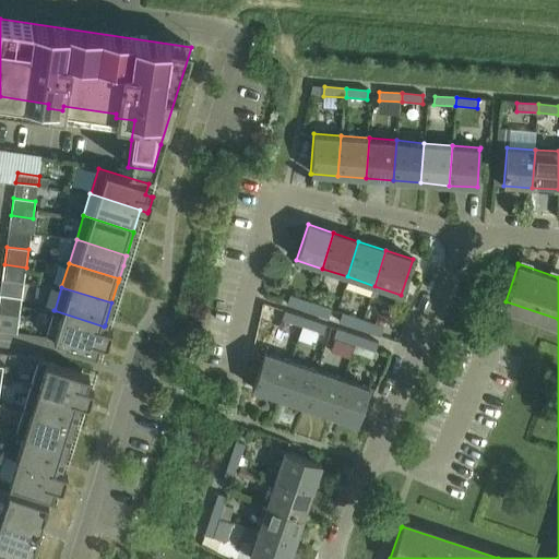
[(0,295),(0,313),(19,317),(22,298),(0,295)]
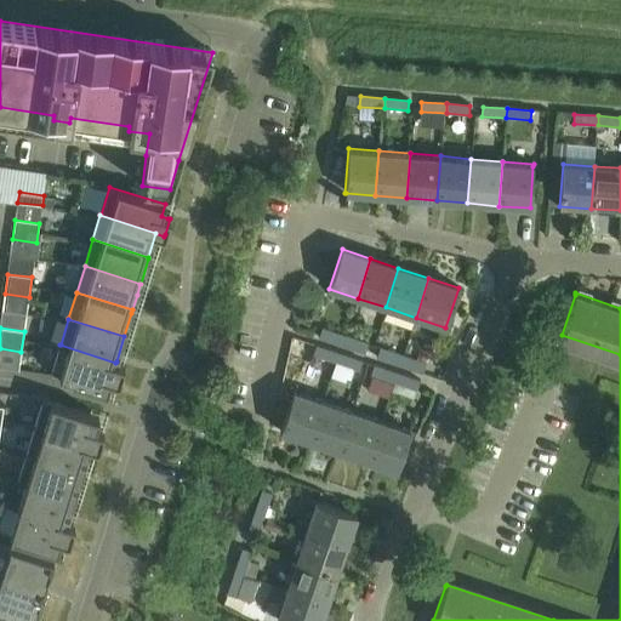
[(322,329),(318,339),(342,347),(345,336),(322,329)]
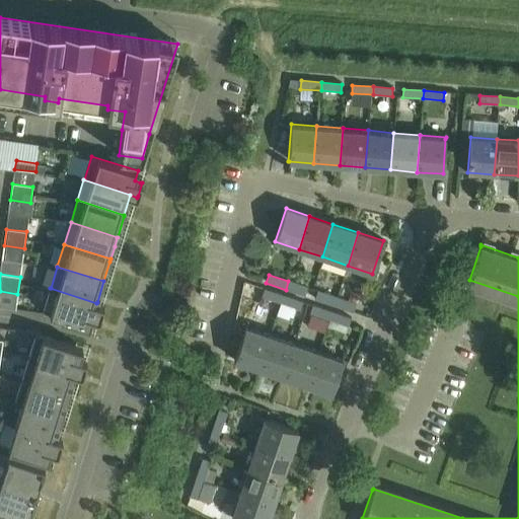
[(288,281),(286,290),(305,296),(308,288),(288,281)]
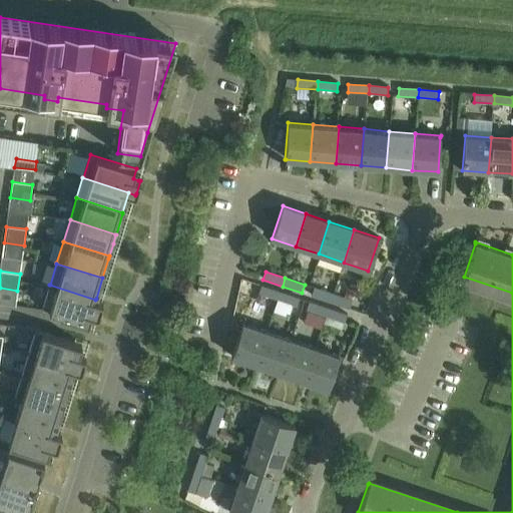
[(49,285),(42,309),(44,310),(56,314),(79,321),(88,324),(91,314),(93,315),(98,316),(102,302),(95,300),(49,285)]
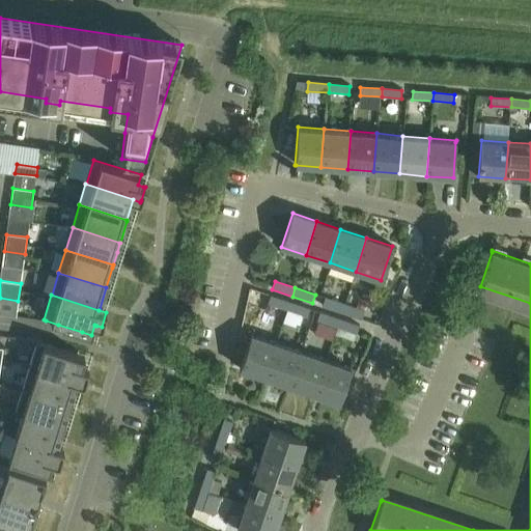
[(268,304),(287,311),(290,302),(271,296),(268,304)]
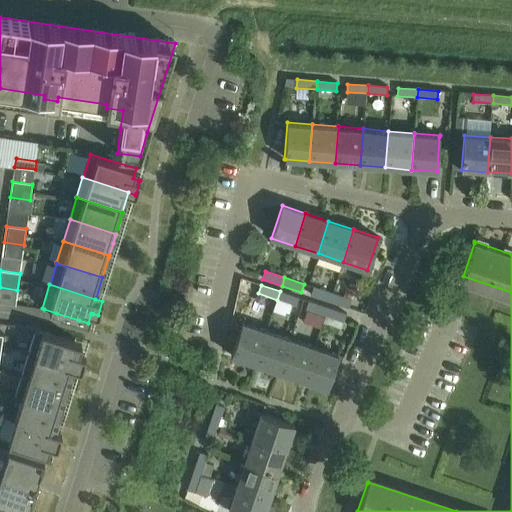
[(313,288),(310,295),(330,302),(332,294),(313,288)]
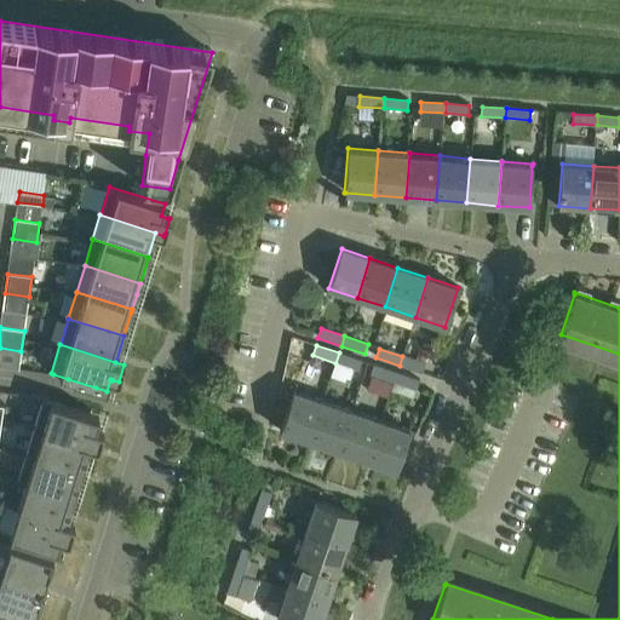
[(339,352),(336,363),(357,372),(361,361),(339,352)]
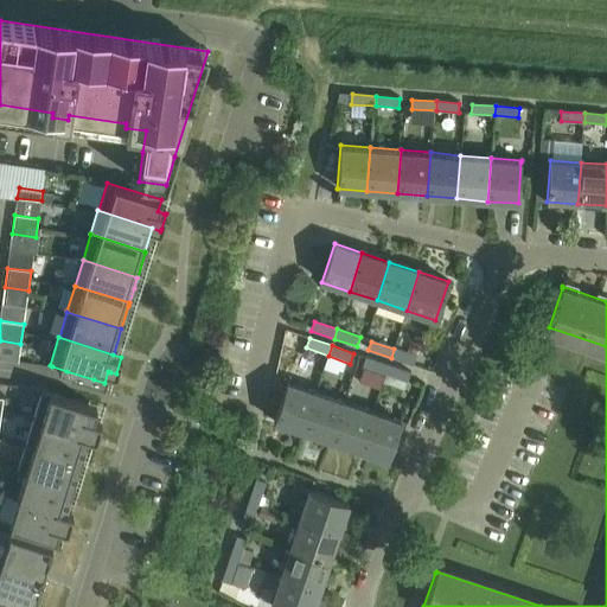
[(394,349),(391,358),(413,365),(416,357),(394,349)]
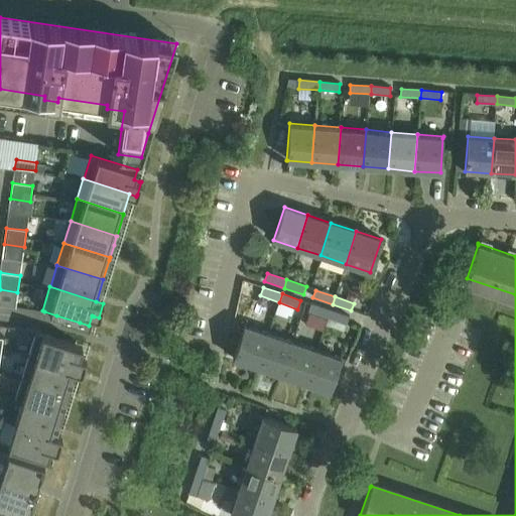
[(308,311),(328,318),(331,310),(310,303),(308,311)]
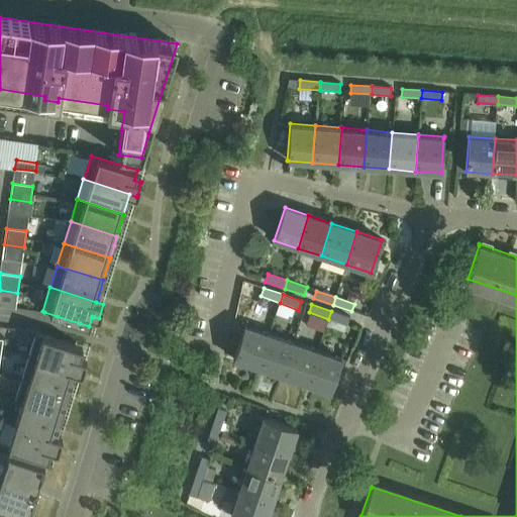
[(331,311),(328,319),(347,325),(349,317),(331,311)]
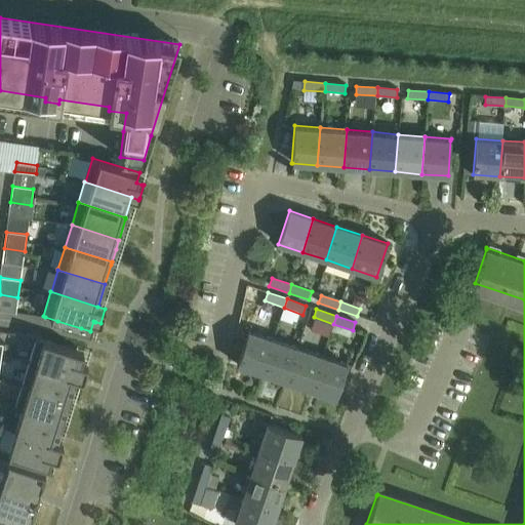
[(237,365),(261,373),(275,340),(248,331),(237,365)]
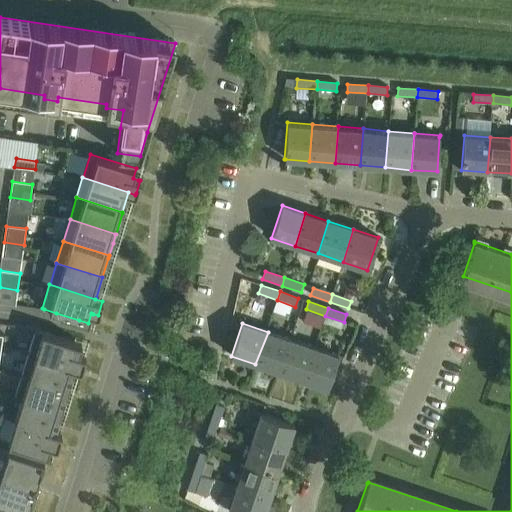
[(28,352),(74,367),(81,369),(85,356),(81,354),(78,353),(81,344),(73,341),(49,334),(42,332),(38,330),(35,330),(28,352)]
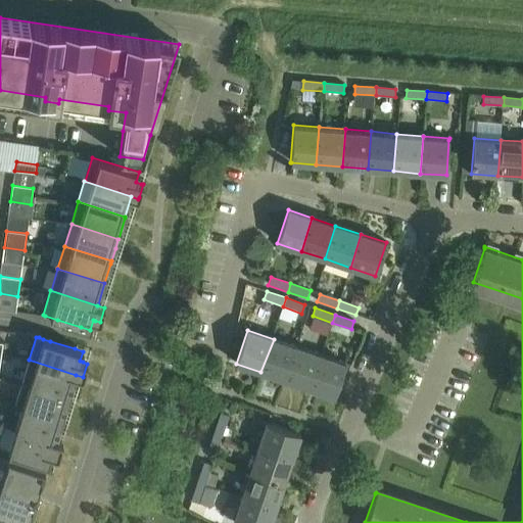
[(274,339),(260,372),(284,380),(295,346),(274,339)]
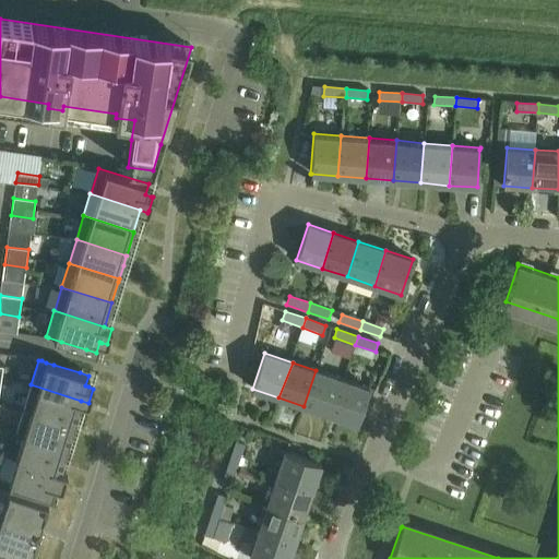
[(316,370),(304,406),(331,415),(341,379),(316,370)]
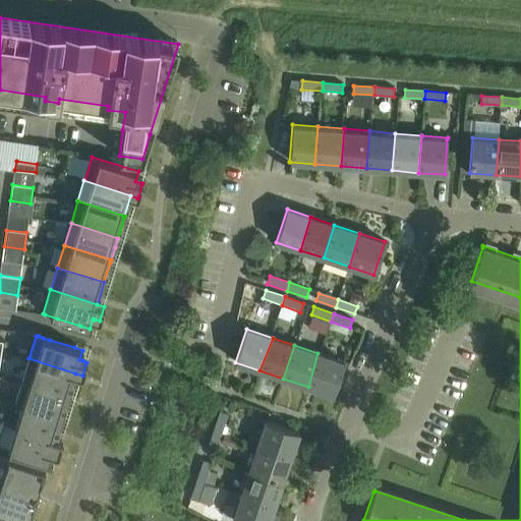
[(317,353),(308,387),(333,395),(344,362),(317,353)]
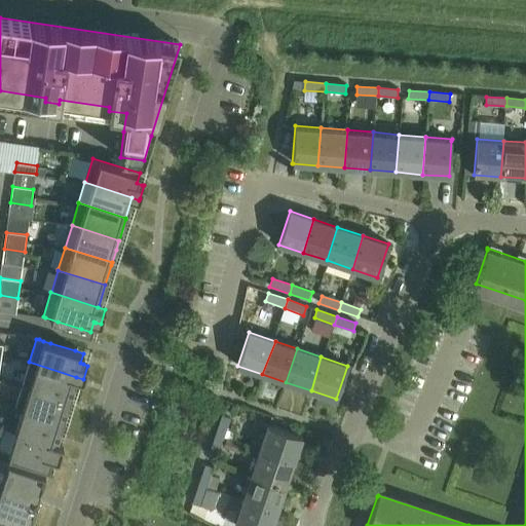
[(29,362),(23,384),(70,399),(76,378),(76,377),(29,362)]
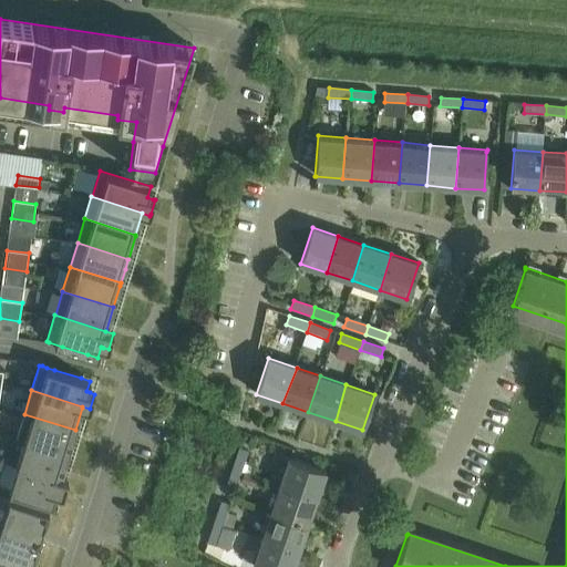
[(24,414),(17,439),(24,441),(68,454),(74,432),(75,430),(24,414)]
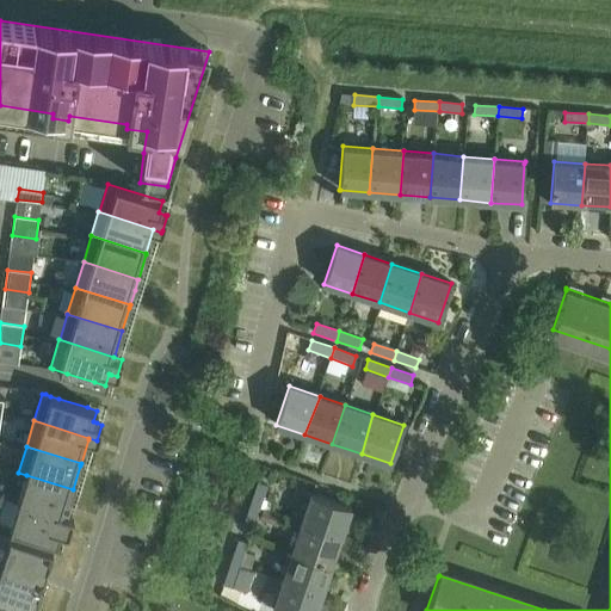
[(19,498),(18,501),(73,518),(73,517),(65,514),(67,506),(71,498),(73,489),(26,475),(25,476),(19,498)]
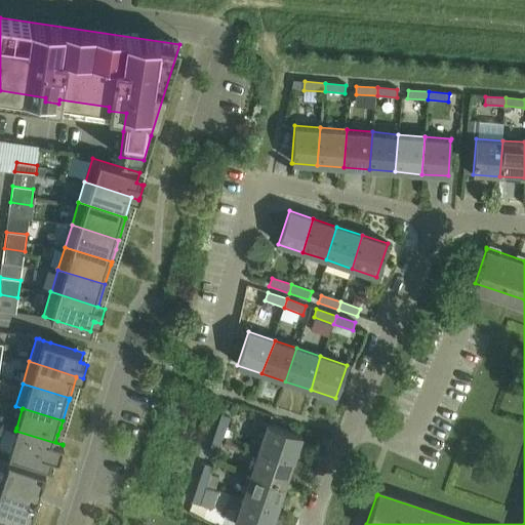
[(221,415),(214,434),(223,437),(229,417),(221,415)]
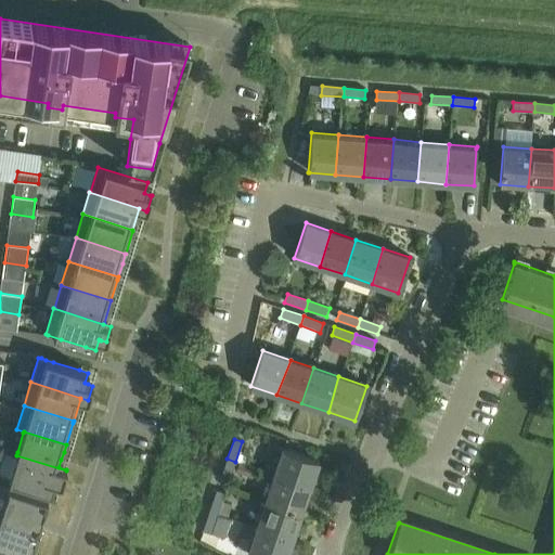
[(282,449),(274,472),(310,486),(319,461),(282,449)]
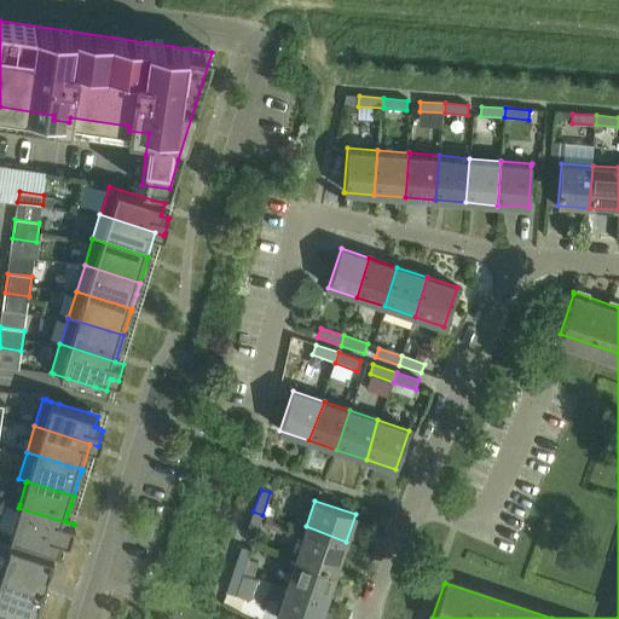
[(18,508),(10,534),(57,550),(61,538),(69,541),(71,531),(74,525),(18,508)]
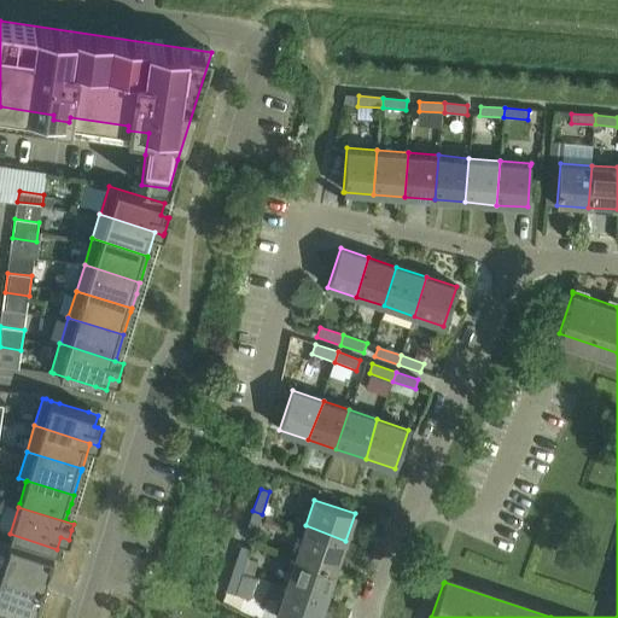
[(252,511),(245,534),(255,537),(262,514),(252,511)]
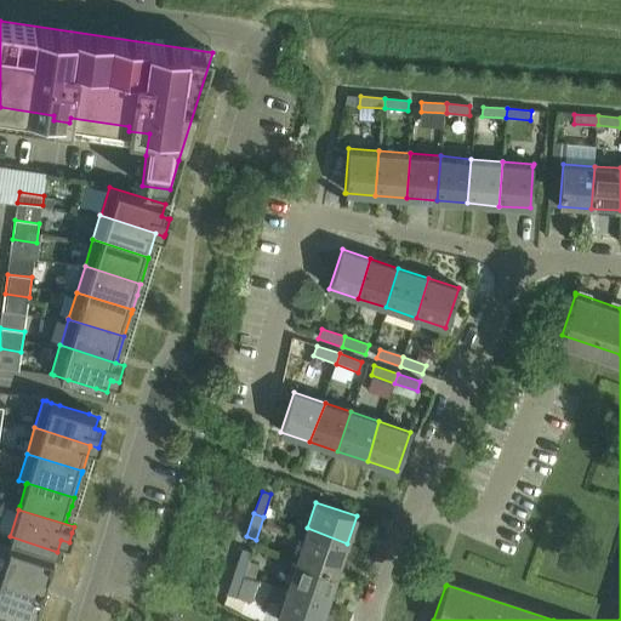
[(268,518),(265,529),(283,535),(285,524),(268,518)]
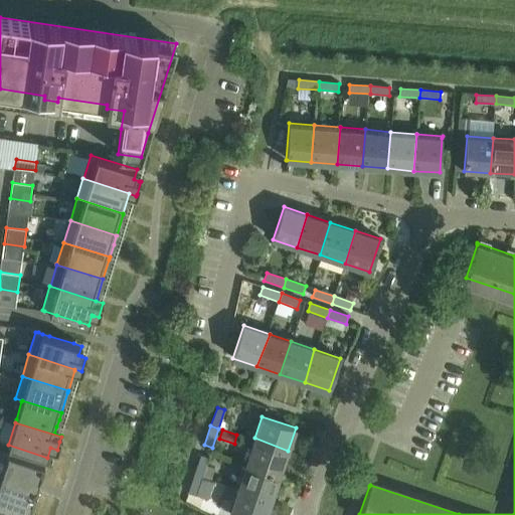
[(254,438),(245,464),(280,475),(288,451),(254,438)]
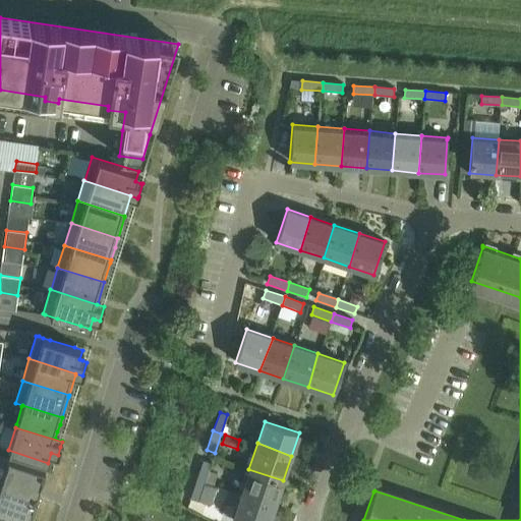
[(8,456),(1,478),(38,491),(45,468),(8,456)]
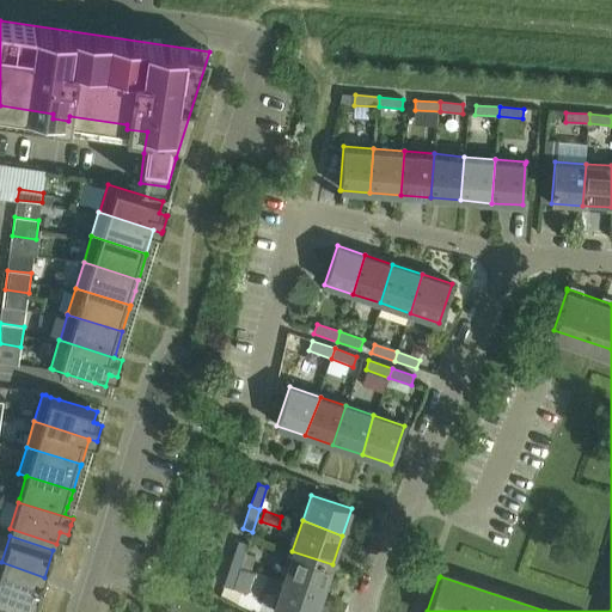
[(239,540),(231,562),(242,565),(249,544),(239,540)]
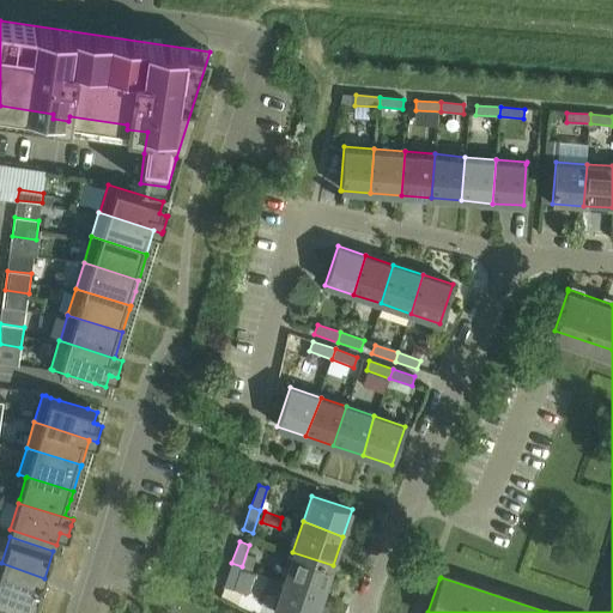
[(292,552),(283,580),(323,594),(333,565),(292,552)]
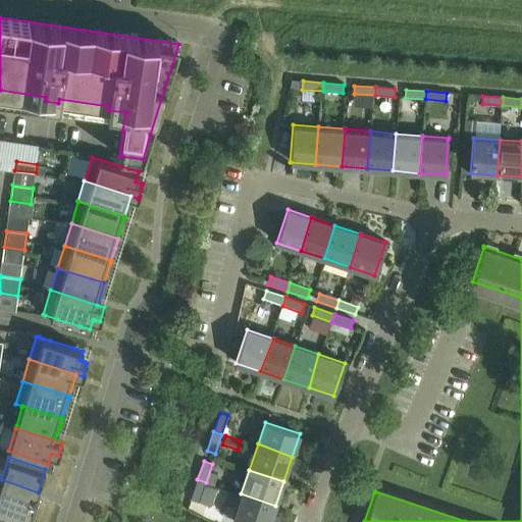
[(1,479),(0,481),(0,505),(30,516),(38,492),(1,479)]
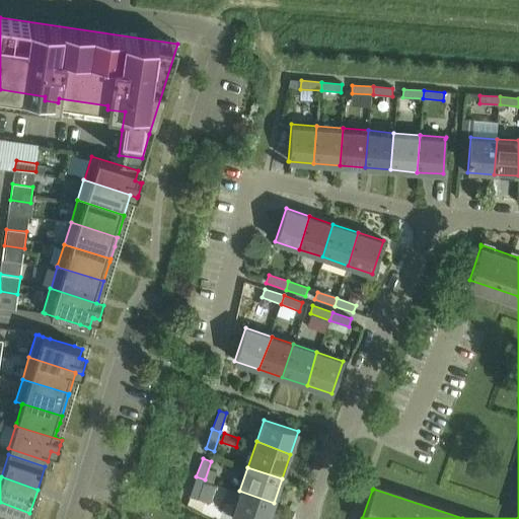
[(196,476),(190,497),(198,500),(205,479),(196,476)]
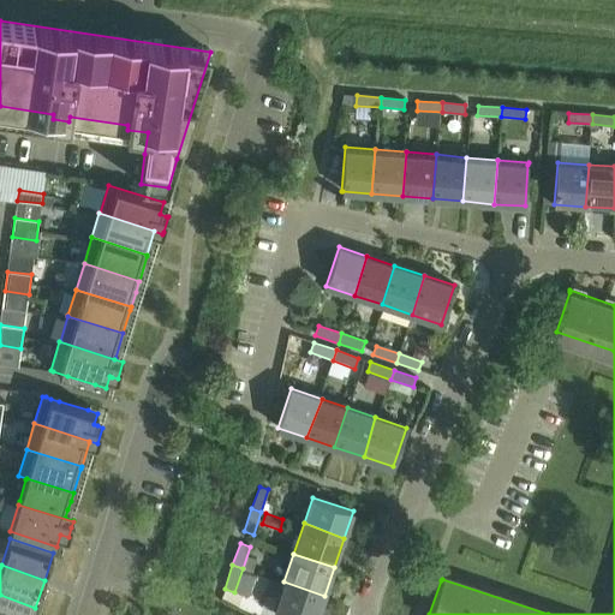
[(279,614),(317,614),(324,596),(284,581),(273,613),(279,614)]
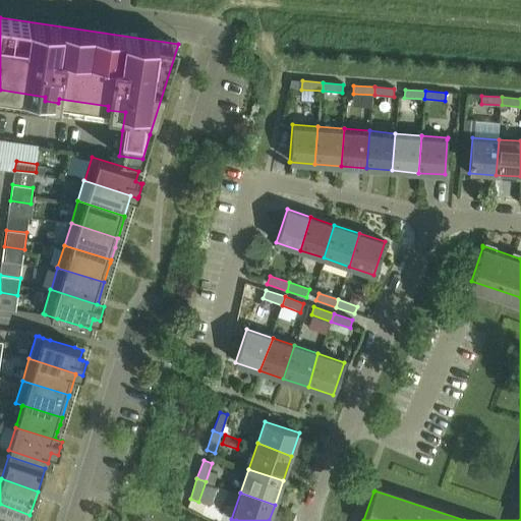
[(0,504),(0,520),(26,520),(30,515),(0,504)]
